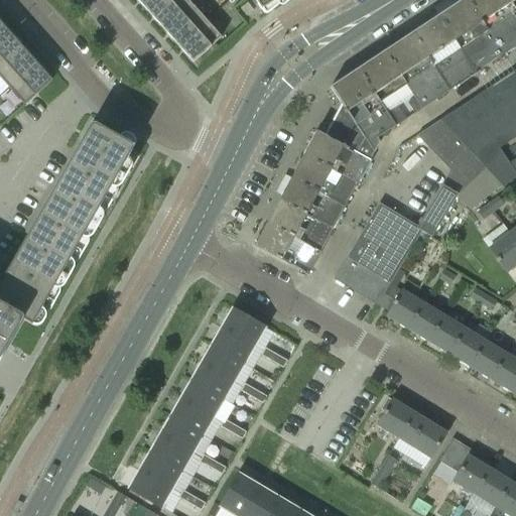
[(163,0),(136,0),(148,13),(150,12),(163,0)]
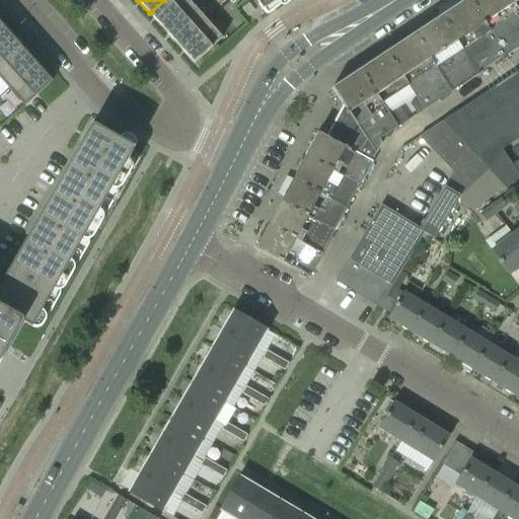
[(188,0),(164,0),(151,12),(149,13),(164,30),(165,28),(193,5),(188,0)]
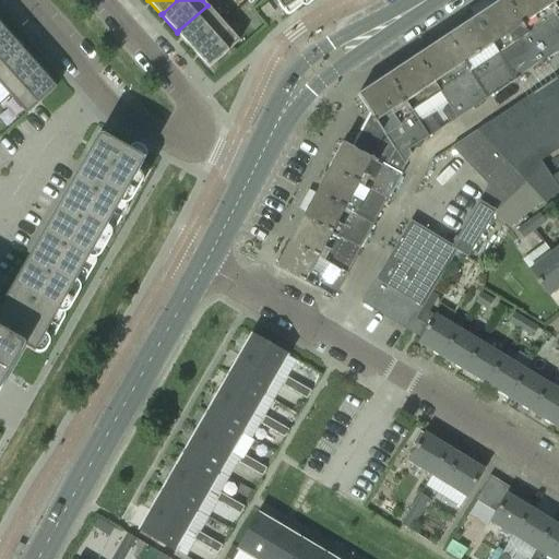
[(274,0),(282,12),(301,0),(274,0)]
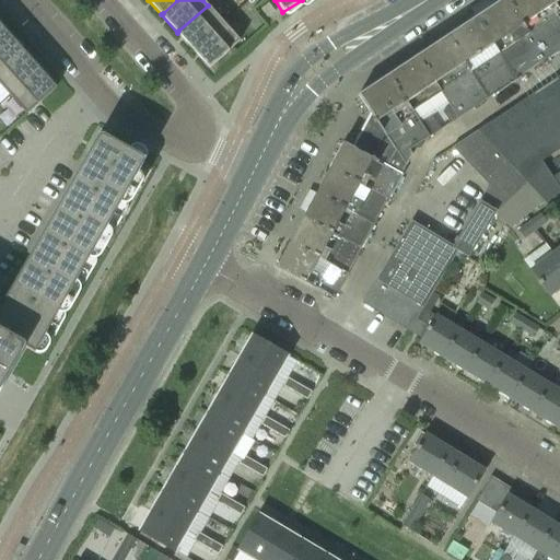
[(502,0),(476,19),(515,80),(545,60),(505,0),(502,0)]
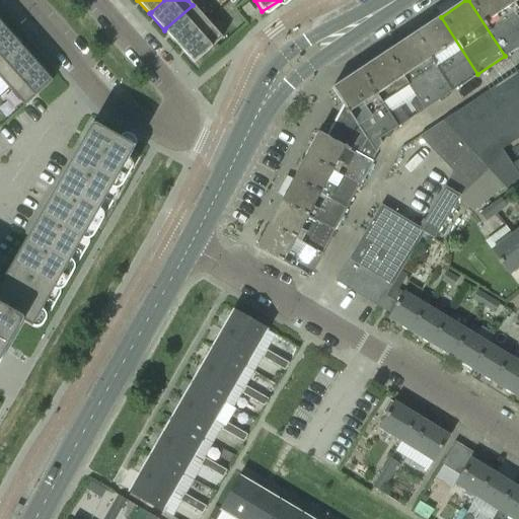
[(468,0),(505,56),(518,46),(518,18),(507,0),(468,0)]
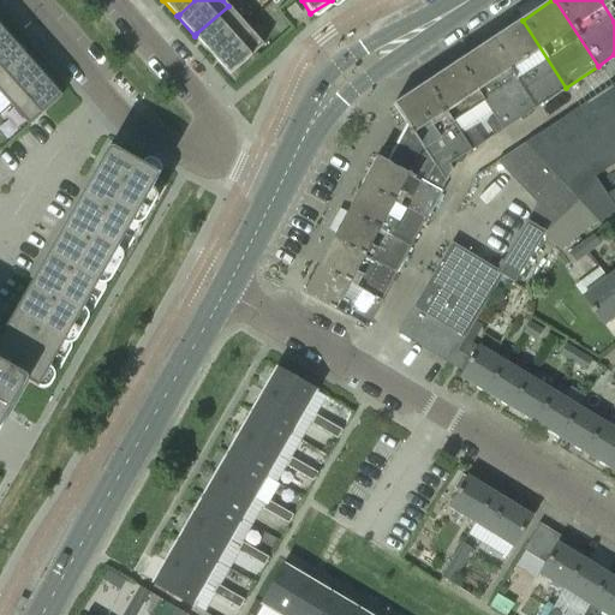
[(614,0),(601,0),(614,22),(614,0)]
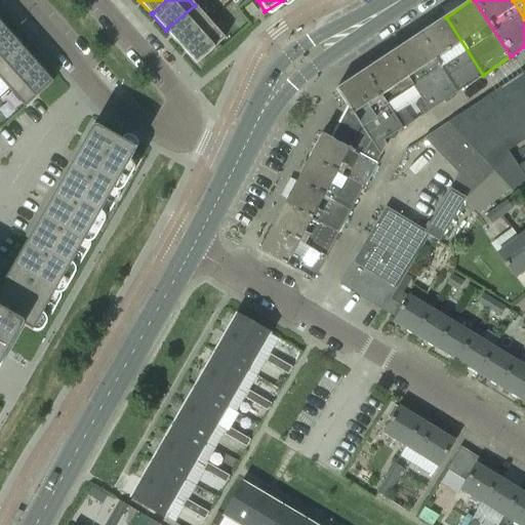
[(183,45),(209,22),(195,5),(167,29),(166,31),(180,47),(183,45)]
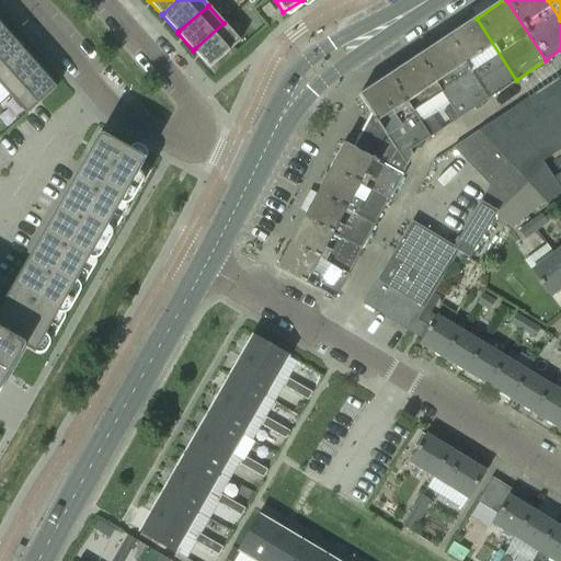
[(447,37),(487,100),(516,80),(477,19),(447,37)]
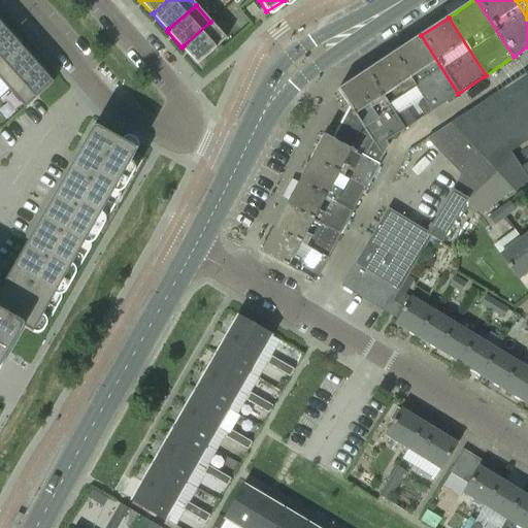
[(182,47),(197,65),(226,39),(210,22),(184,45),(182,47)]
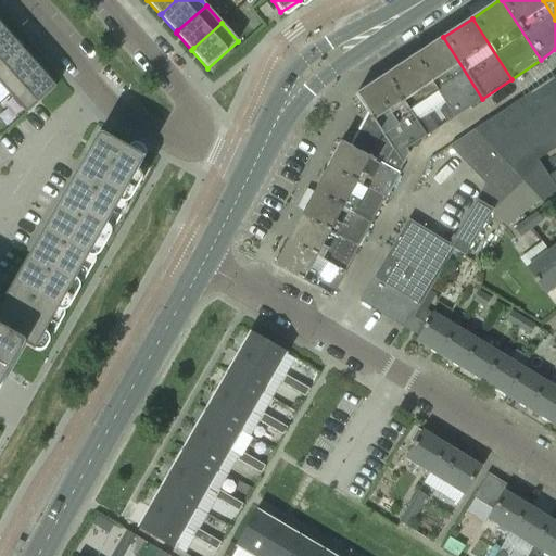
[(0,73),(24,51),(9,34),(0,41),(0,73)]
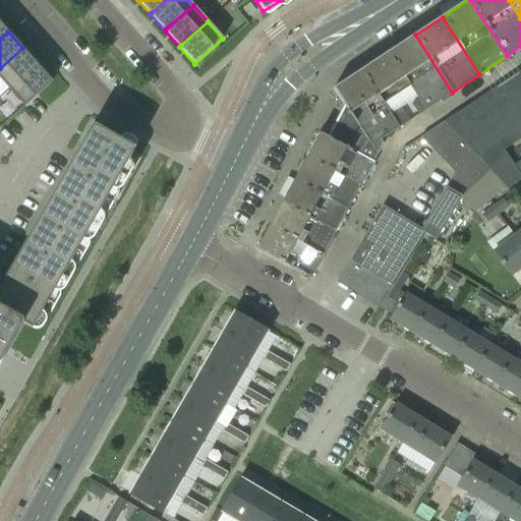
[(418,100),(425,110),(452,93),(415,35),(388,53),(416,97),(418,100)]
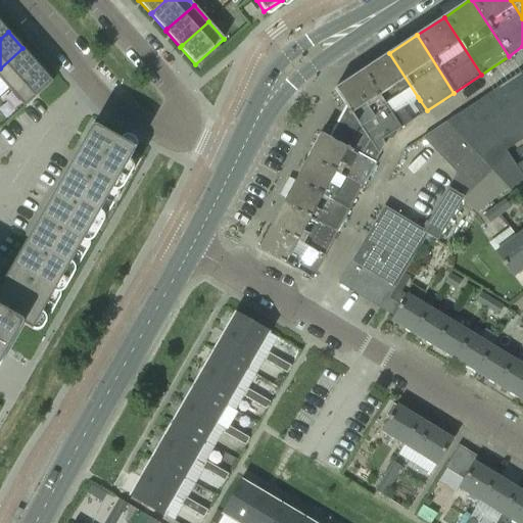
[(0,68),(0,79),(9,90),(37,65),(22,48),(0,68)]
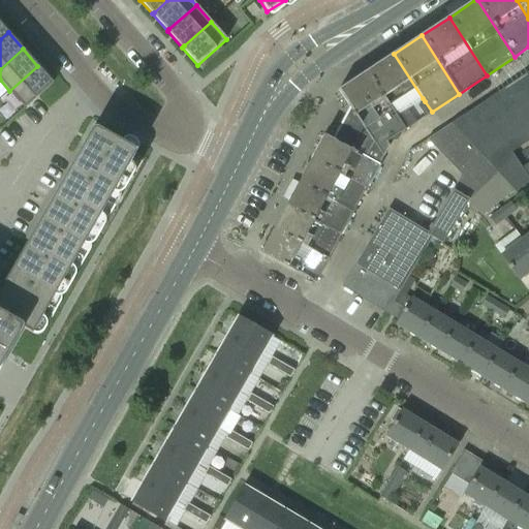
[(406,109),(423,98),(394,54),(367,71),(405,129),(415,122),(406,109)]
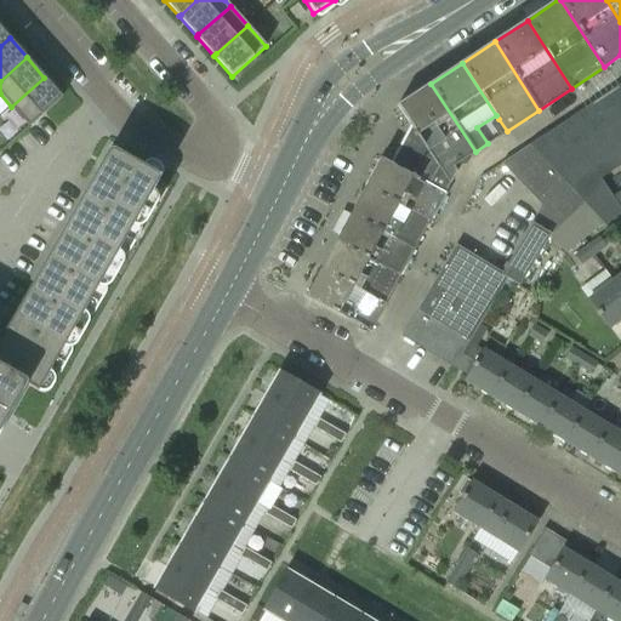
[(62,97),(44,78),(11,107),(29,127),(62,97)]
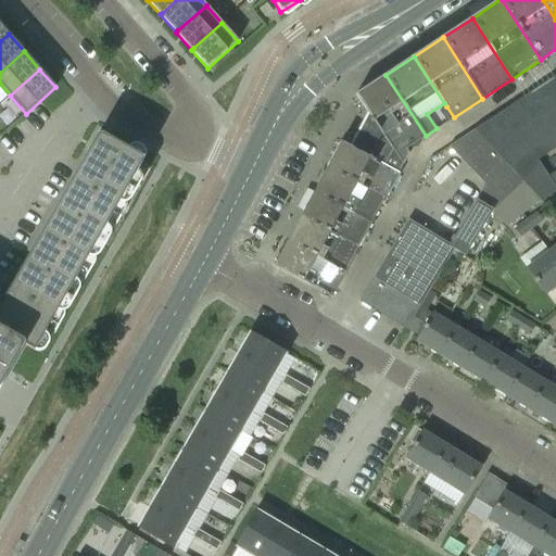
[(367,113),(401,166),(408,153),(406,149),(426,136),(386,75),(355,96),(367,112),(367,113)]
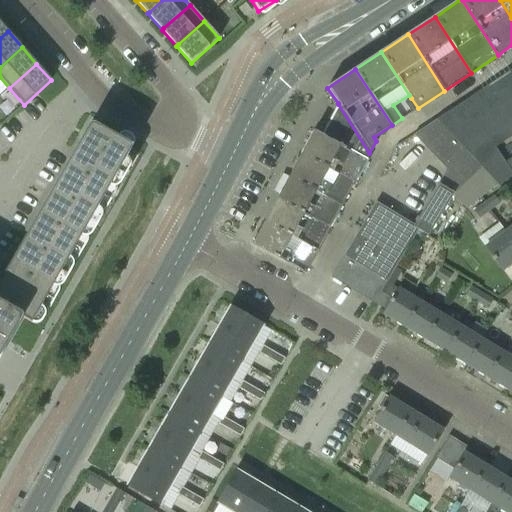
[(489,85),(435,120),(481,168),(497,185),(498,186),(511,176),(511,173),(495,148),(511,136),(511,69),(509,72),(489,85)]
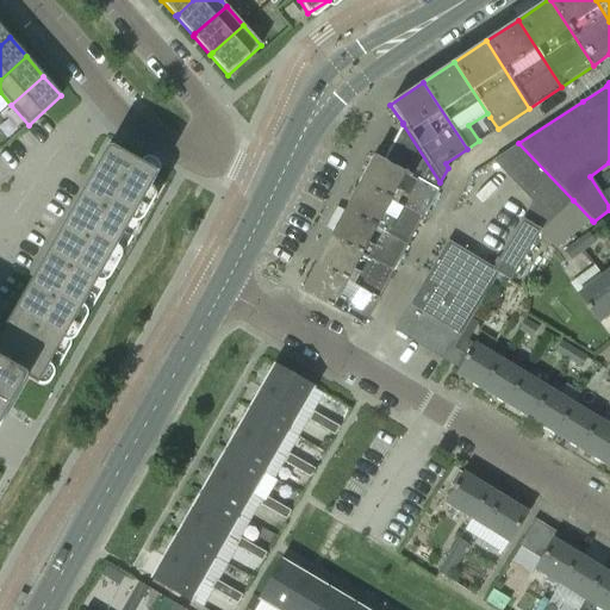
[(490,135),(498,129),(490,117),(481,123),(490,135)]
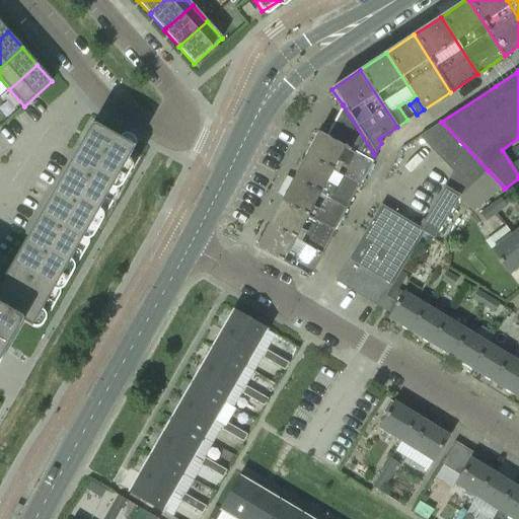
[(323,138),(370,163),(374,155),(343,105),(325,138),(323,137),(323,138)]
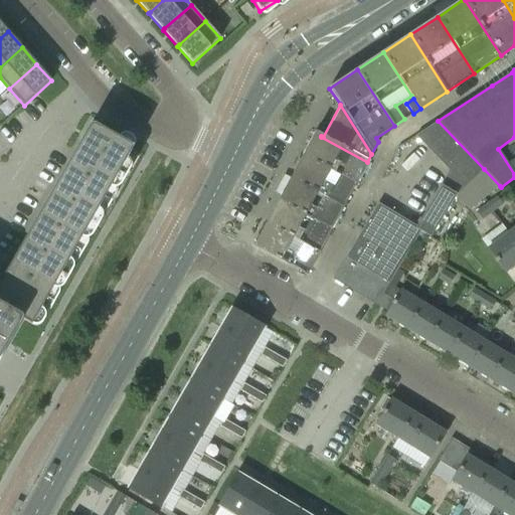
[(378,204),(346,258),(356,264),(367,271),(377,277),(388,283),(419,230),(431,237),(454,198),(467,211),(500,186),(484,169),(438,121),(415,136),(450,172),(415,227),(378,204)]
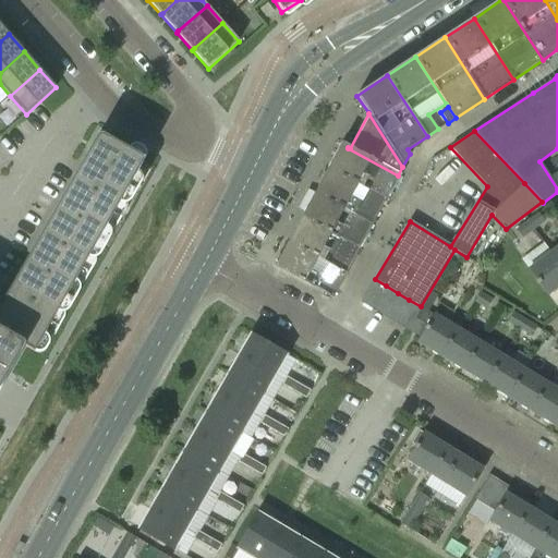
[(145,159),(104,135),(102,135),(101,135),(100,135),(99,135),(98,136),(97,136),(97,137),(95,140),(52,215),(0,306),(0,377),(4,380),(24,347),(34,352),(145,159)]
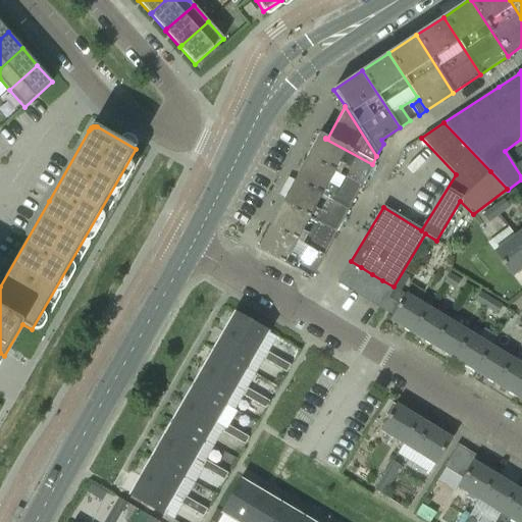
[(306,158),(360,187),(372,164),(325,139),(325,138),(319,134),(306,158)]
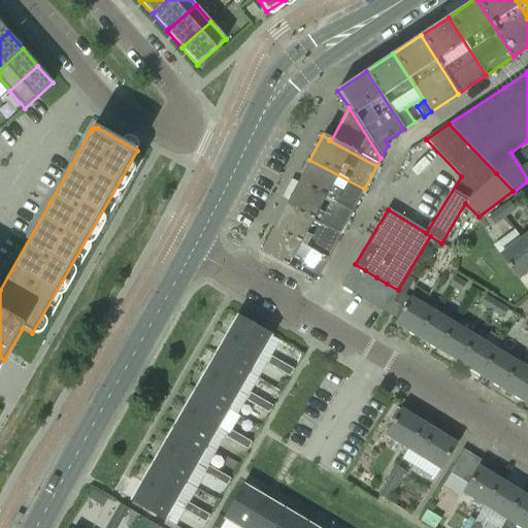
[(364,189),(309,160),(297,183),(352,212),(364,189)]
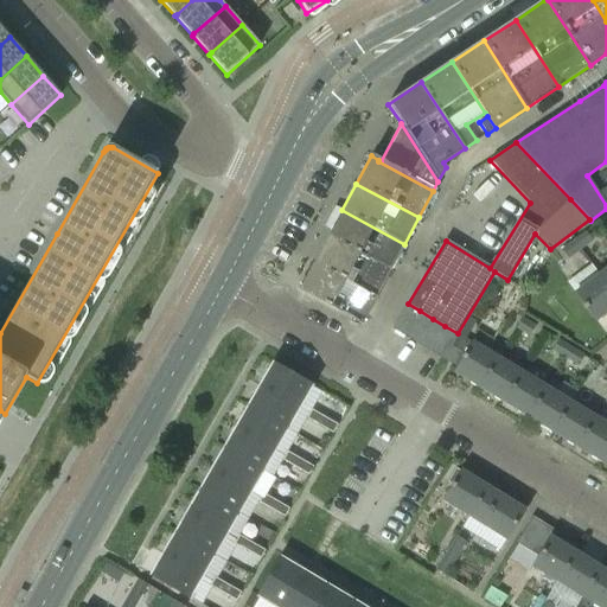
[(404,244),(342,210),(327,237),(390,270),(404,244)]
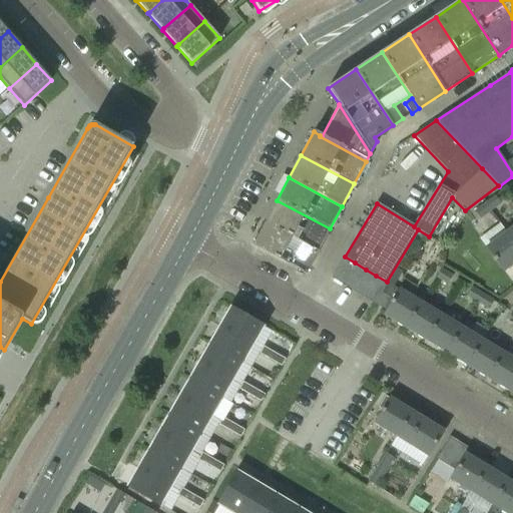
[(500,203),(495,196),(485,203),(490,210),(500,203)]
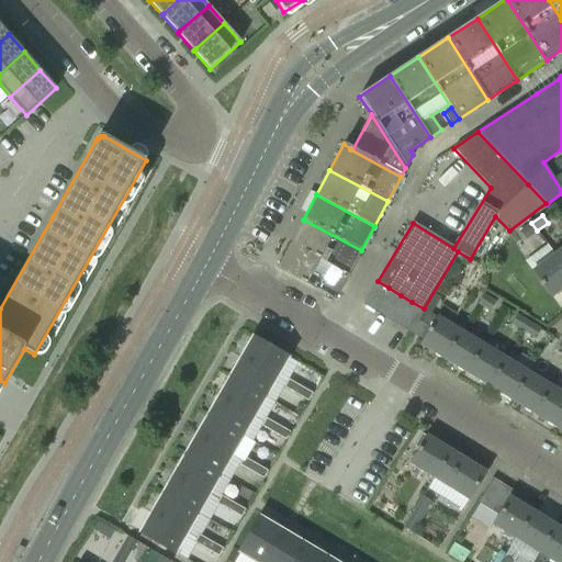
[(290,244),(348,274),(361,250),(303,220),(290,244)]
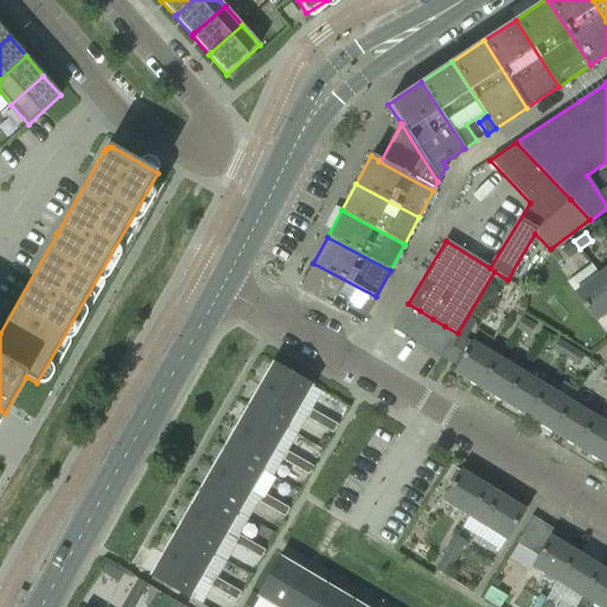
[(574,241),(561,250),(568,259),(580,249),(574,241)]
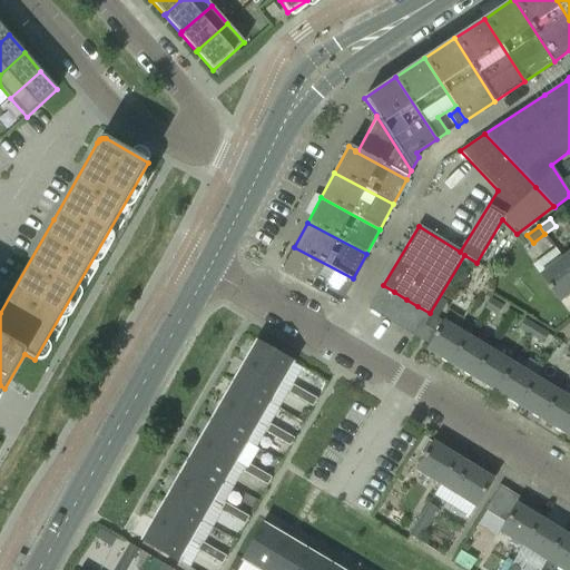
[(281,273),(340,304),(353,278),(294,247),(281,273)]
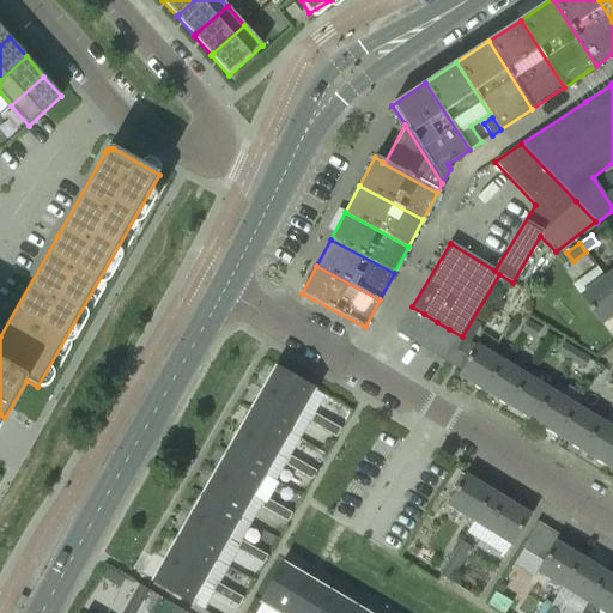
[(612,285),(607,277),(582,296),(589,308),(592,311),(593,311),(601,323),(612,314),(612,285)]
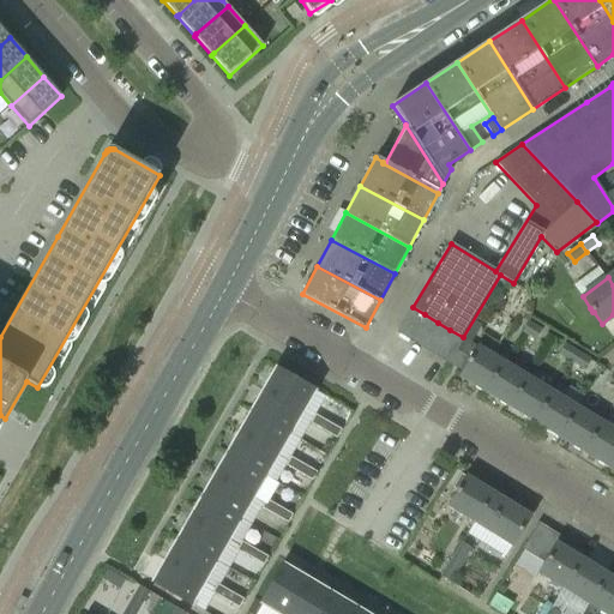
[(413,307),(398,332),(410,339),(425,314),(413,307)]
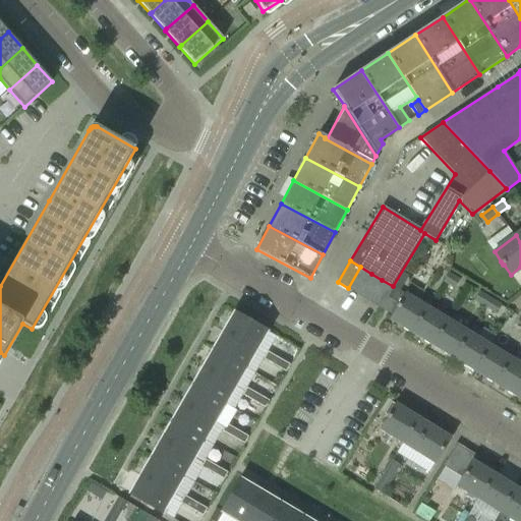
[(360,267),(348,288),(358,294),(371,274),(360,267)]
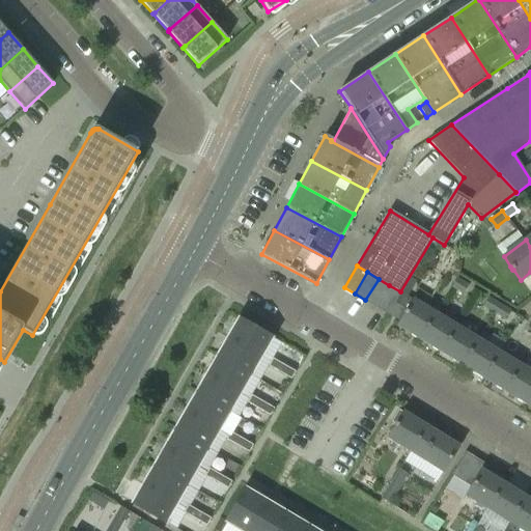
[(379,279),(365,300),(376,307),(389,285),(379,279)]
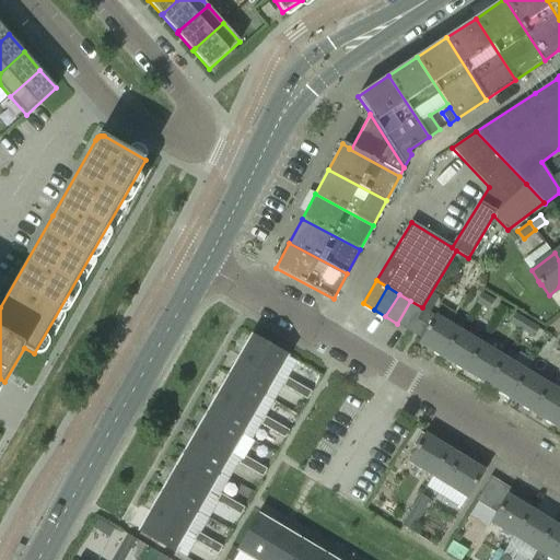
[(493,302),(481,294),(477,302),(489,310),(493,302)]
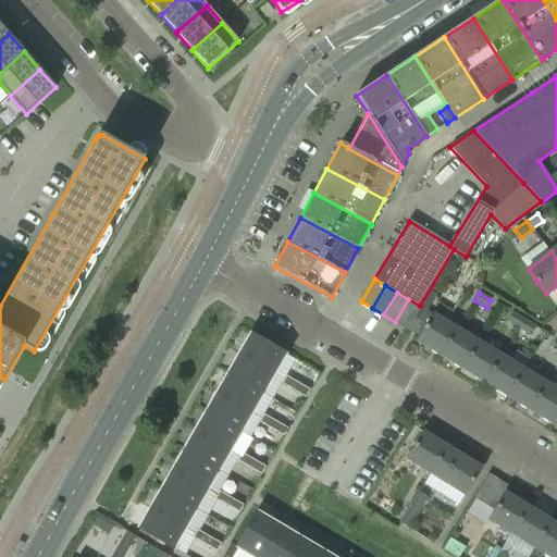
[(408,299),(395,322),(405,327),(406,329),(407,326),(412,318),(420,306),(408,299)]
